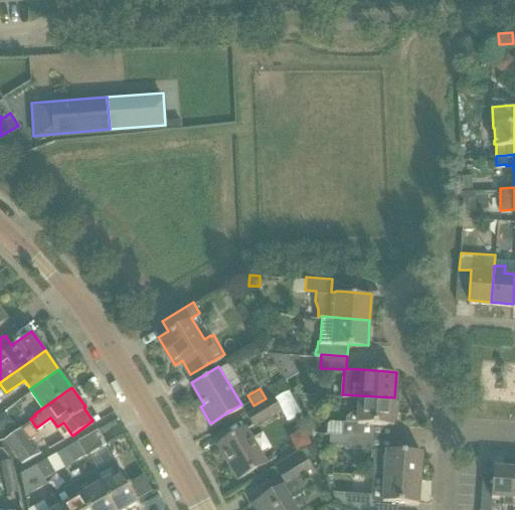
[(246,411),(253,423),(281,406),(274,395),(246,411)]
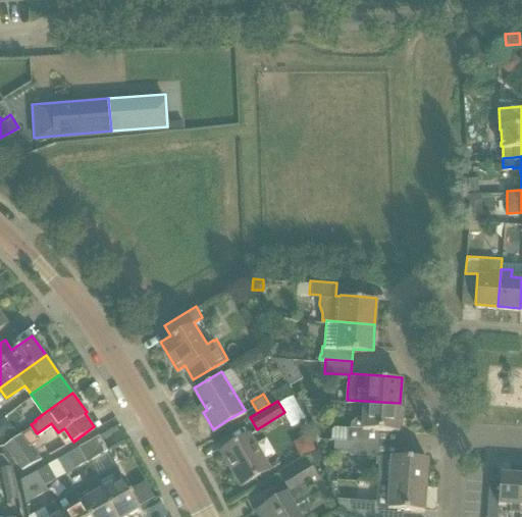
[(350,440),(377,441),(378,428),(399,429),(400,403),(364,401),(363,414),(359,414),(351,420),(351,425),(347,425),(333,425),(331,427),(331,437),(333,437),(346,438),(350,440)]
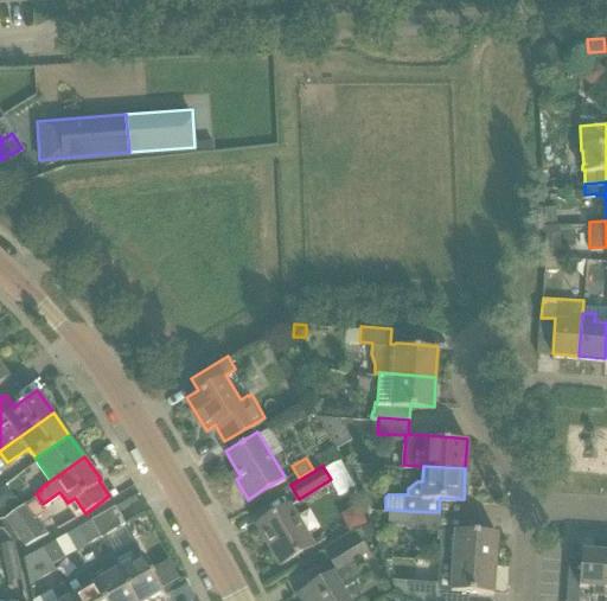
[(0,485),(0,505),(14,494),(5,481),(0,485)]
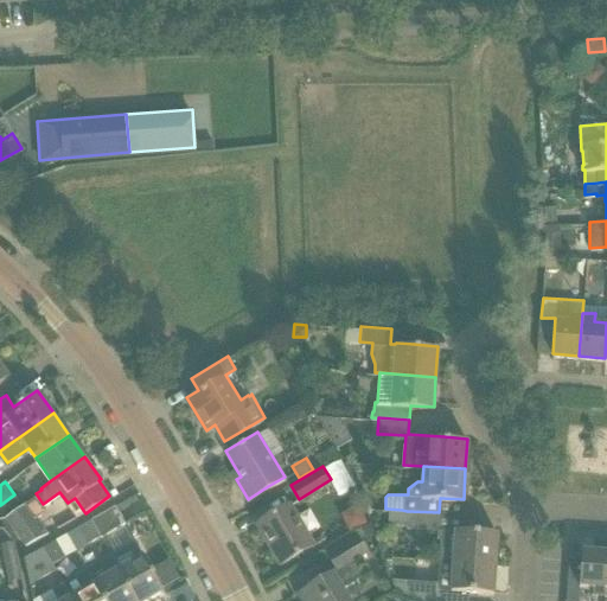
[(255,522),(280,562),(300,550),(313,542),(289,502),(276,509),(255,522)]
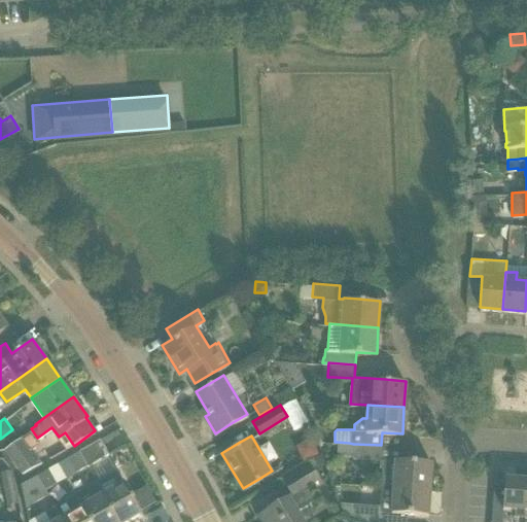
[(5,447),(24,472),(37,463),(19,438),(5,447)]
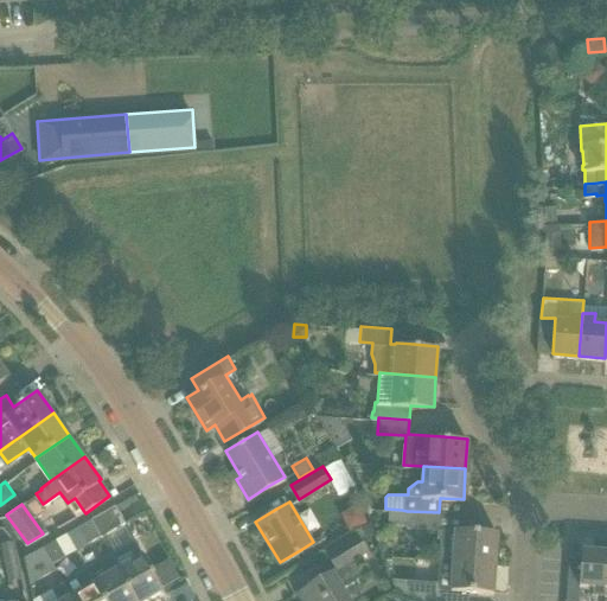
[(90,518),(100,535),(125,520),(115,504),(90,518)]
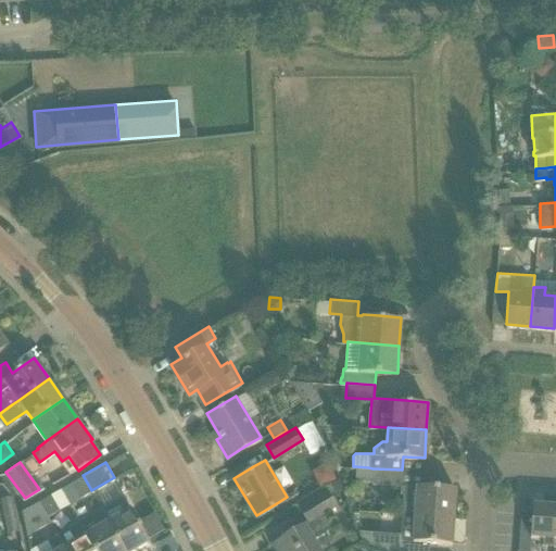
[(373,483),(401,484),(402,470),(373,468),(368,467),(355,466),(354,478),(373,479),(373,483)]
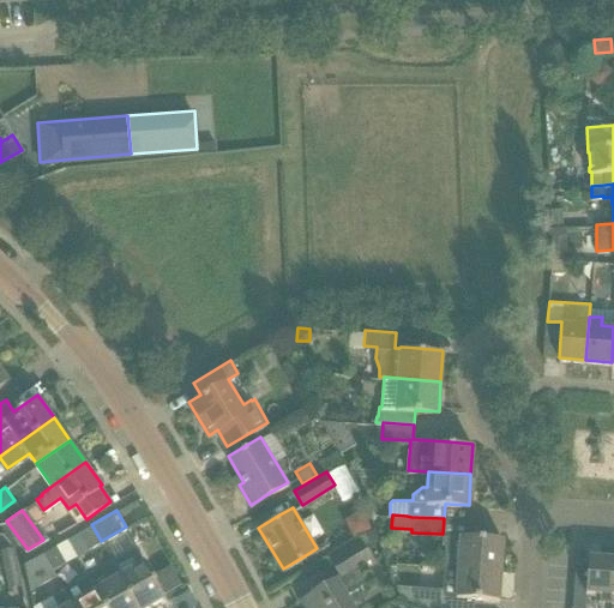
[(79,530),(89,548),(101,541),(91,524),(79,530)]
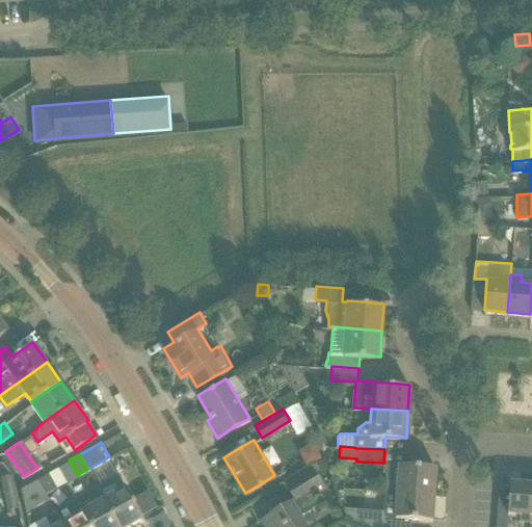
[(397,490),(433,492),(435,465),(399,463),(397,490)]
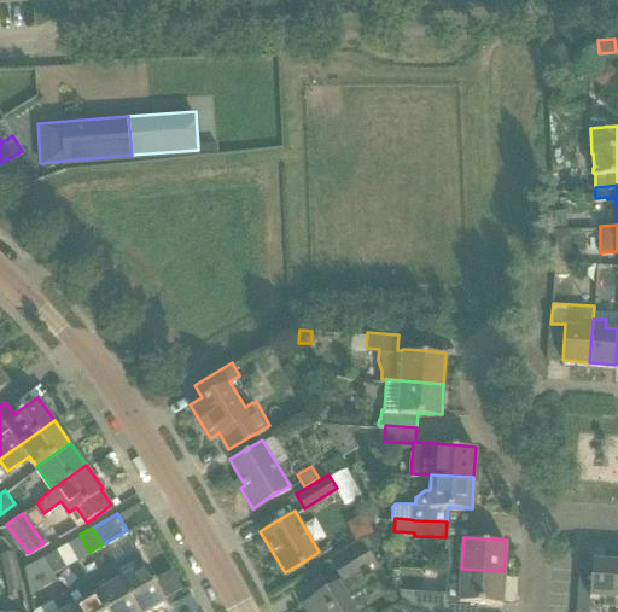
[(302,601),(308,611),(357,611),(348,596),(371,584),(361,567),(373,559),(363,542),(332,561),(342,578),(302,601)]
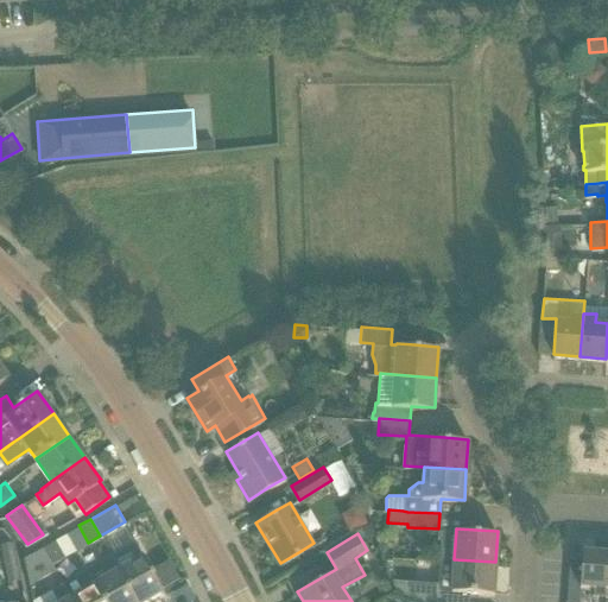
[(1,543),(8,580),(21,577),(13,539),(1,543)]
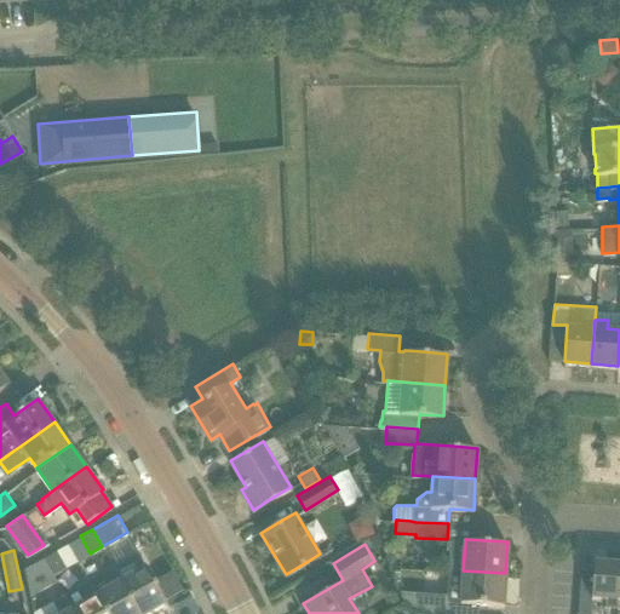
[(44,556),(53,573),(65,566),(57,550),(44,556)]
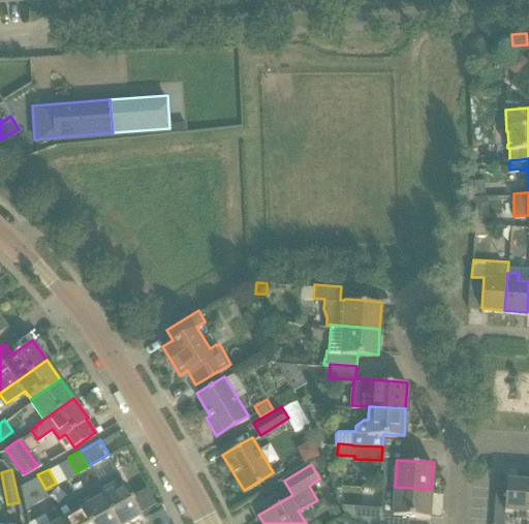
[(96,482),(120,523),(122,523),(143,513),(118,470),(96,482)]
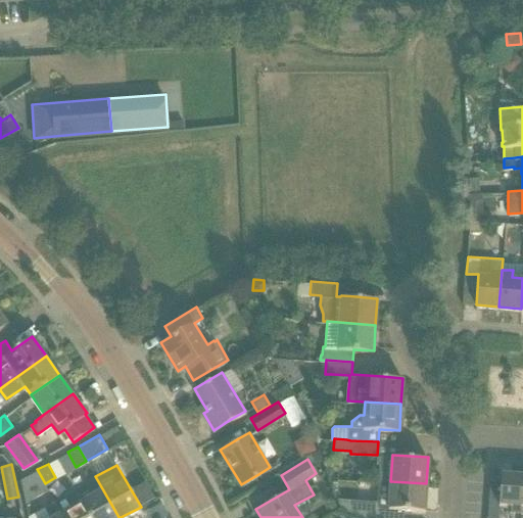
[(20,479),(26,502),(48,488),(45,483),(37,469),(20,479)]
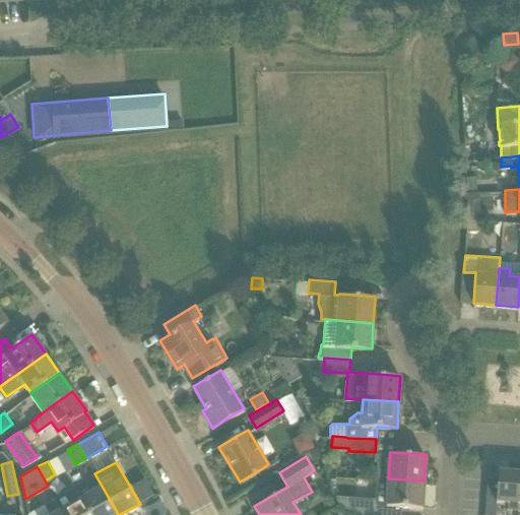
[(507,507),(518,508),(519,480),(519,470),(498,469),(498,480),(496,500),(508,501),(507,507)]
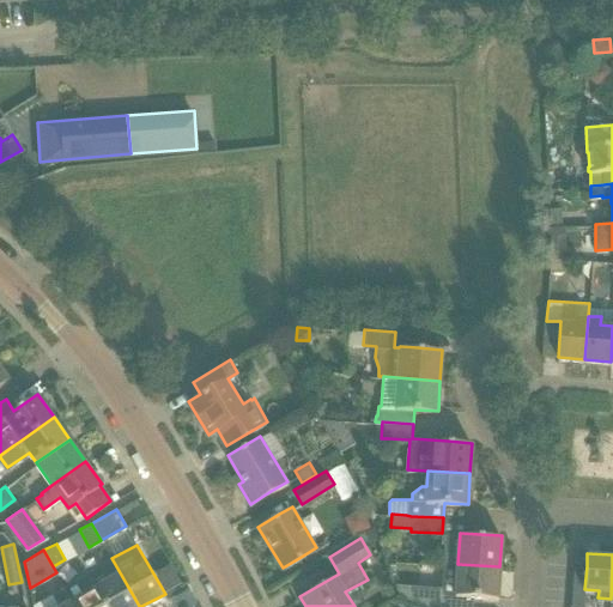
[(96,586),(108,606),(139,606),(111,558),(87,572),(96,586)]
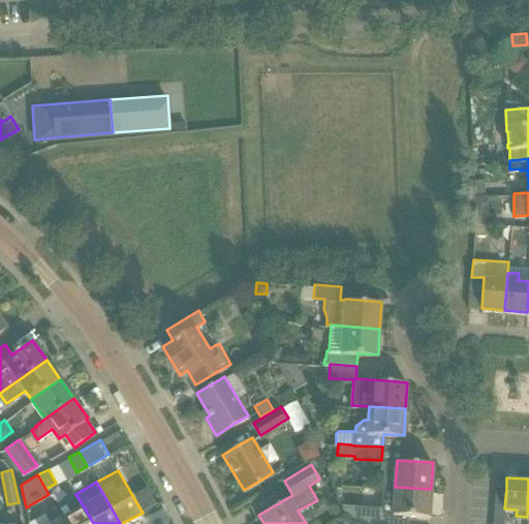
[(380,506),(341,504),(343,513),(369,523),(407,523),(409,515),(430,516),(431,489),(395,487),(393,513),(380,512),(380,506)]
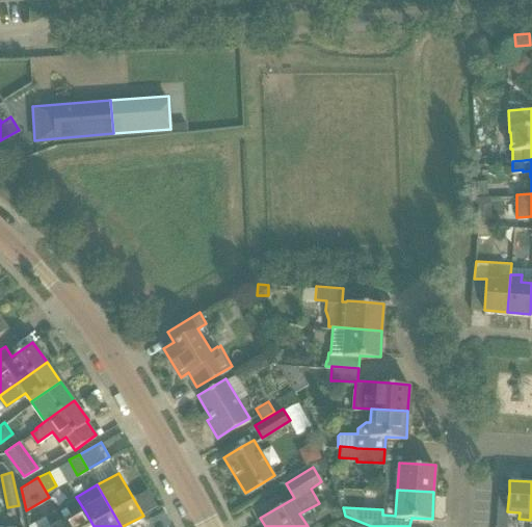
[(499,491),(496,525),(506,526),(507,511),(509,492),(499,491)]
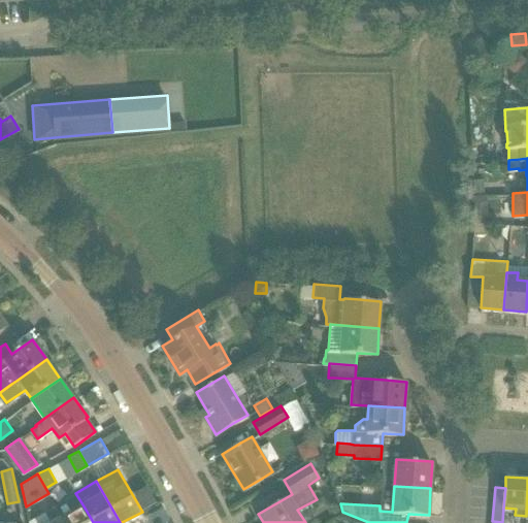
[(74,509),(62,516),(65,522),(93,522),(83,504),(75,493),(68,497),(74,509)]
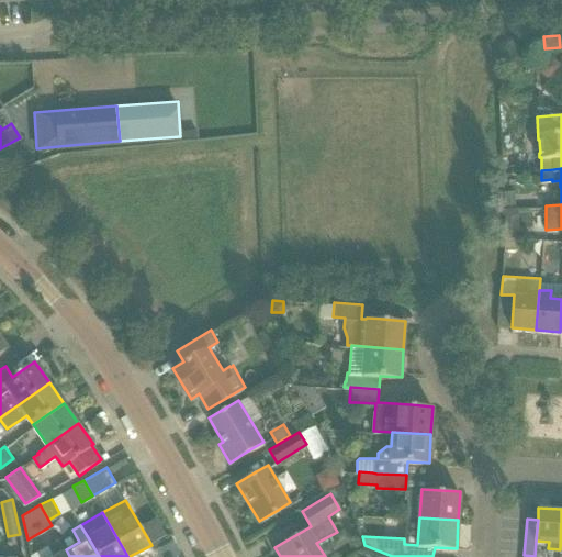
[(55,556),(52,556),(69,556),(66,549),(58,537),(47,544),(55,556)]
